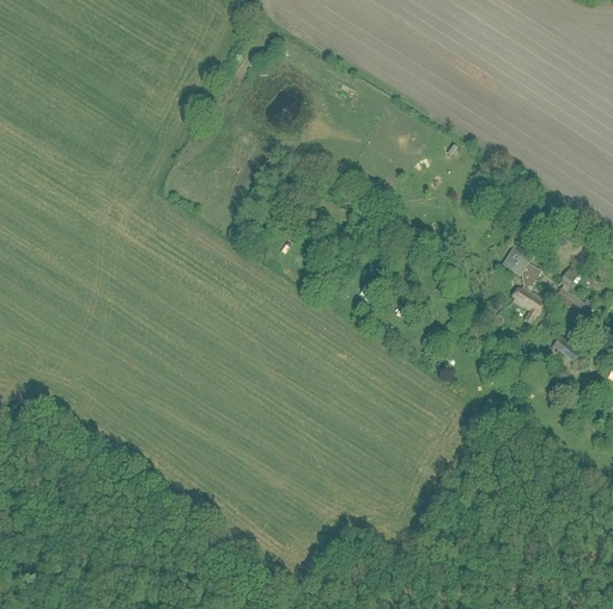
[(509,218),(521,217),(519,205),(508,206),(509,218)]
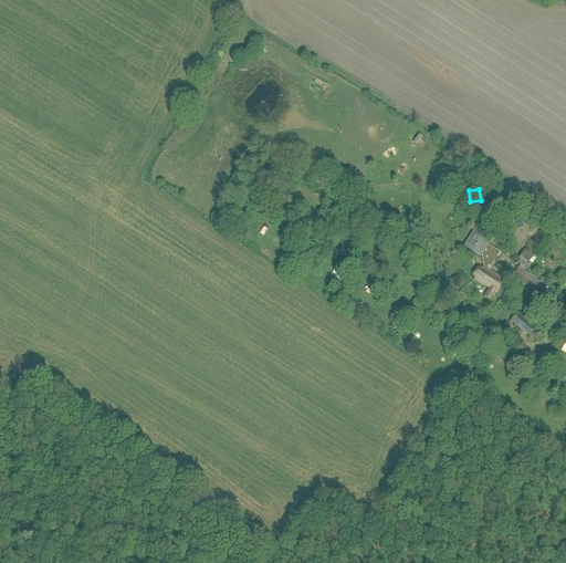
[(475,228),(464,243),(480,253),(481,251),(483,263),(481,267),(479,266),(473,273),(475,274),(474,277),(496,291),(506,275),(501,271),(499,274),(490,268),(501,250),(488,242),(490,237),(475,228)]
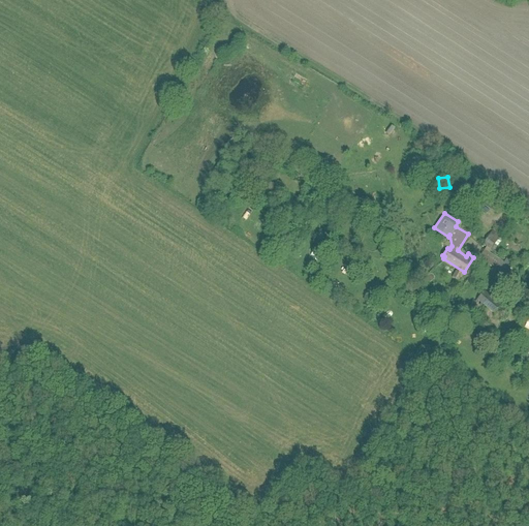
[(491,228),(483,243),(491,248),(500,235),(491,228)]
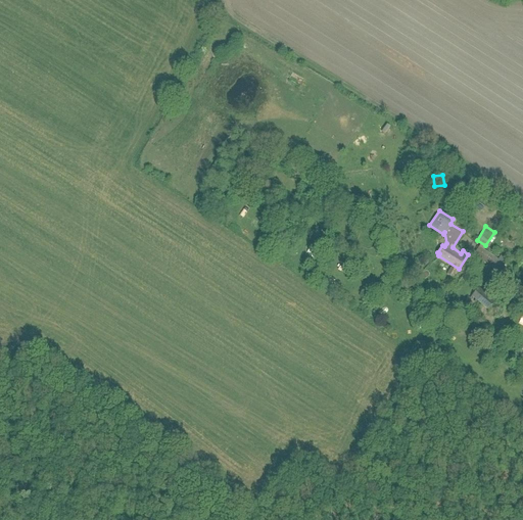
[(474,253),(497,270),(501,272),(506,263),(504,262),(483,247),(479,244),(474,253)]
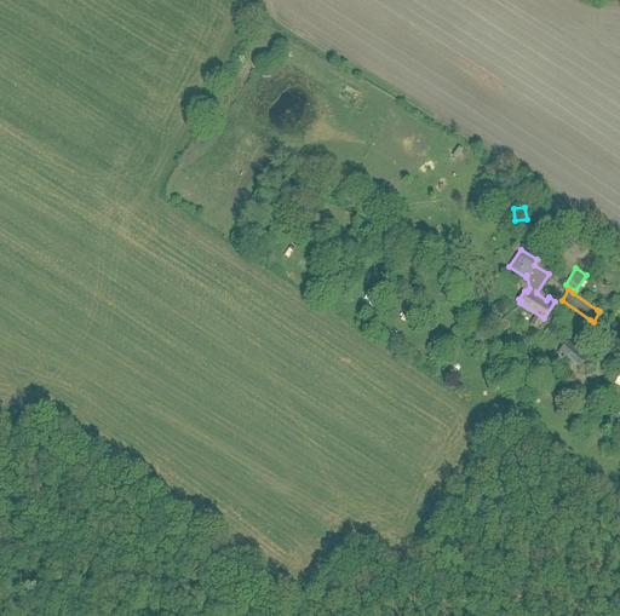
[(561,351),(564,353),(562,356),(563,357),(566,355),(579,364),(589,352),(572,339),(572,340),(568,338),(558,349),(560,349),(557,351),(560,353),(561,351)]
